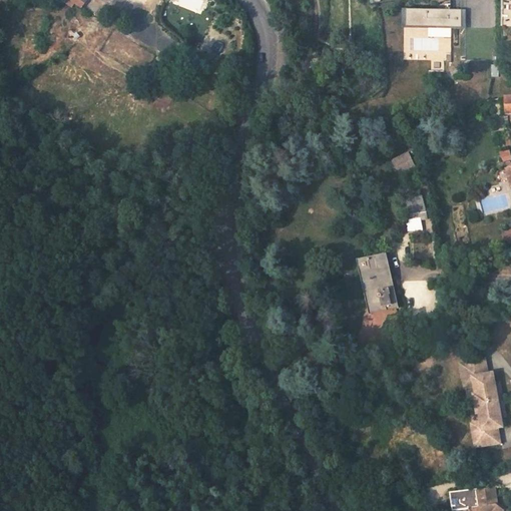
[(510,23),(510,0),(501,0),(501,24),(510,23)]
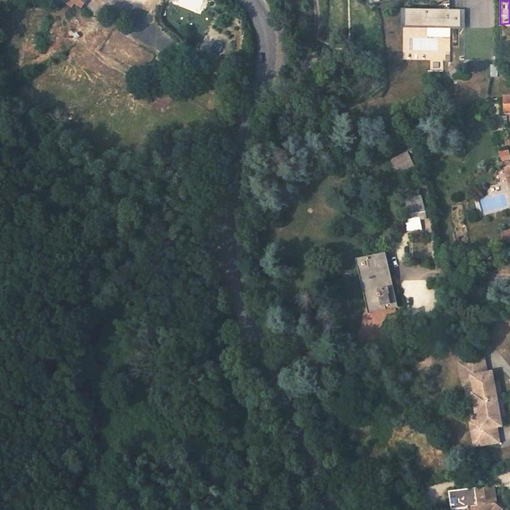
[(429,60),(425,54),(408,64),(412,71),(429,60)]
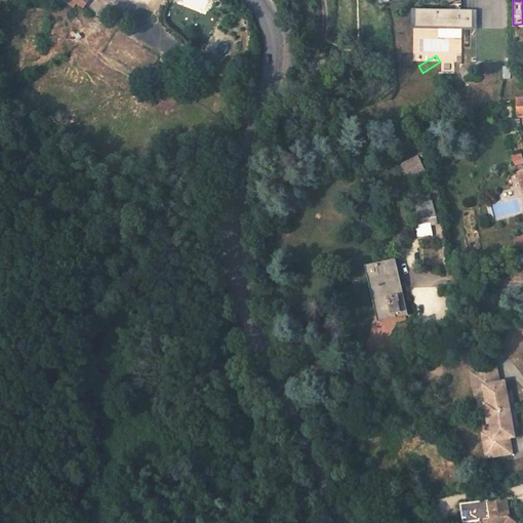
[(445,69),(440,62),(423,73),(429,80),(445,69)]
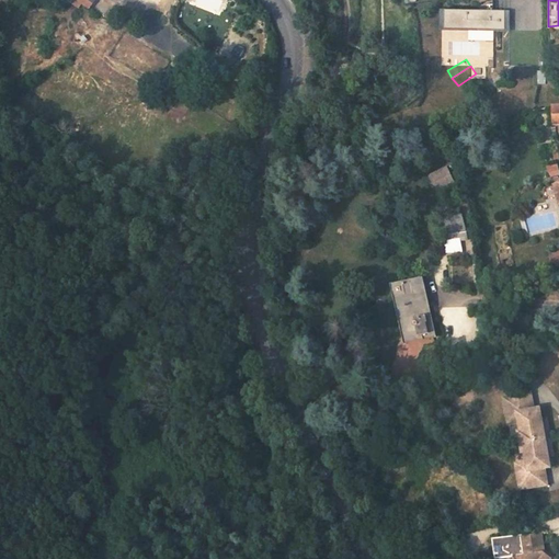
[(558,173),(557,163),(546,166),(548,177),(558,173)]
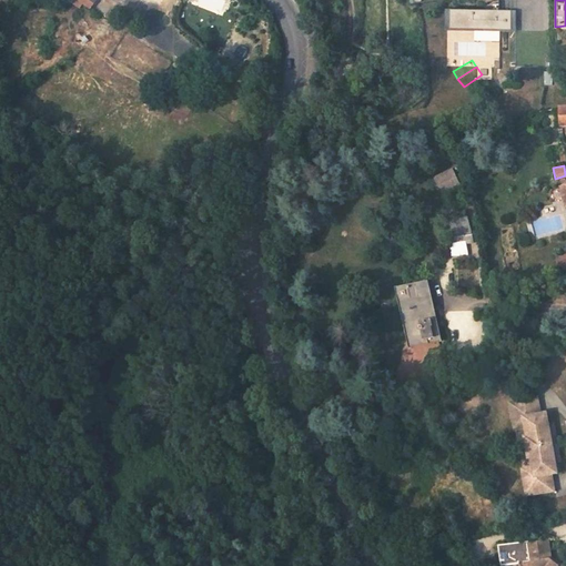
[(461,184),(452,168),(438,174),(445,189),(446,191),(461,184)]
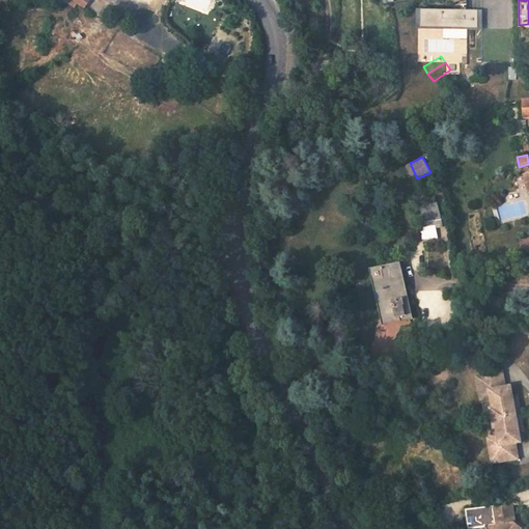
[(405,166),(412,179),(416,176),(410,164),(405,166)]
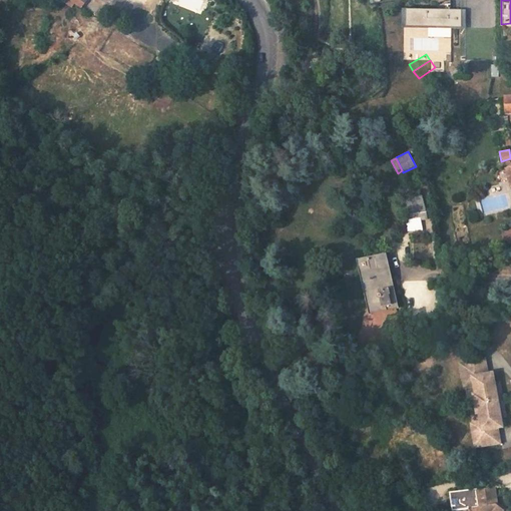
[(504,166),(497,168),(499,178),(507,176),(504,166)]
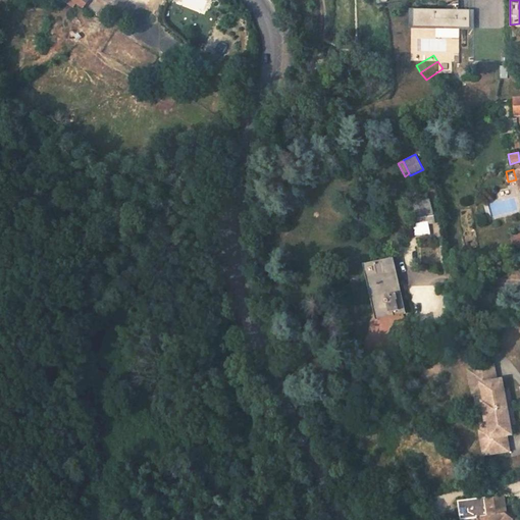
[(434,221),(428,197),(413,200),(417,224),(434,221)]
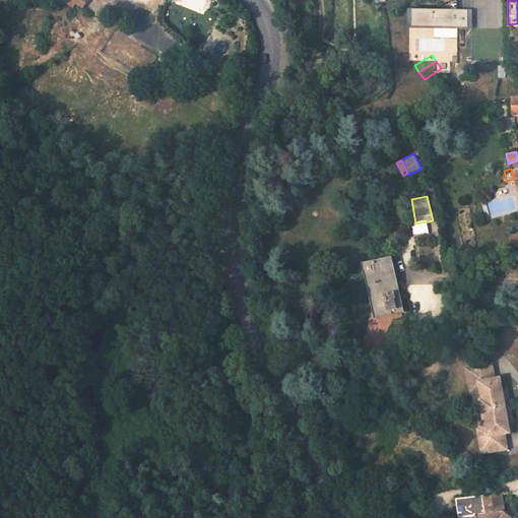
[(394,268),(391,256),(363,263),(374,312),(387,309),(394,312),(403,310),(395,276),(391,277),(390,273),(392,271),(391,268),(394,268)]
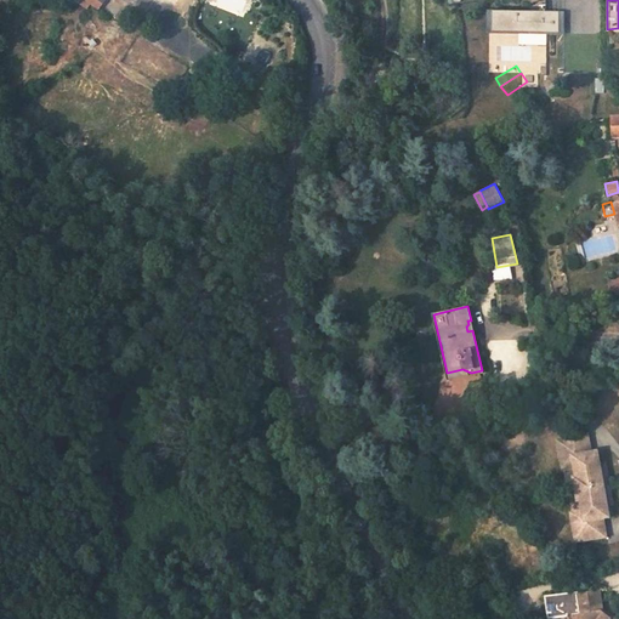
[(589,435),(558,439),(562,458),(571,455),(573,467),(577,466),(578,476),(574,477),(578,499),(581,499),(583,509),(579,509),(581,521),(573,522),(575,541),(605,538),(602,518),(600,506),(607,505),(600,464),(594,465),(591,453),(589,435)]
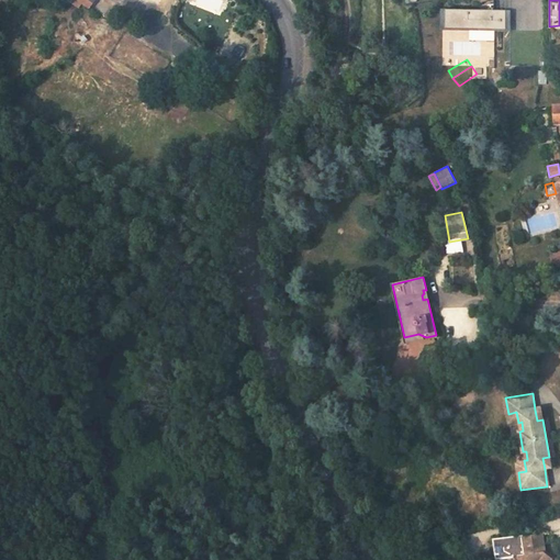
[(516,412),(508,414),(510,424),(518,423),(516,412)]
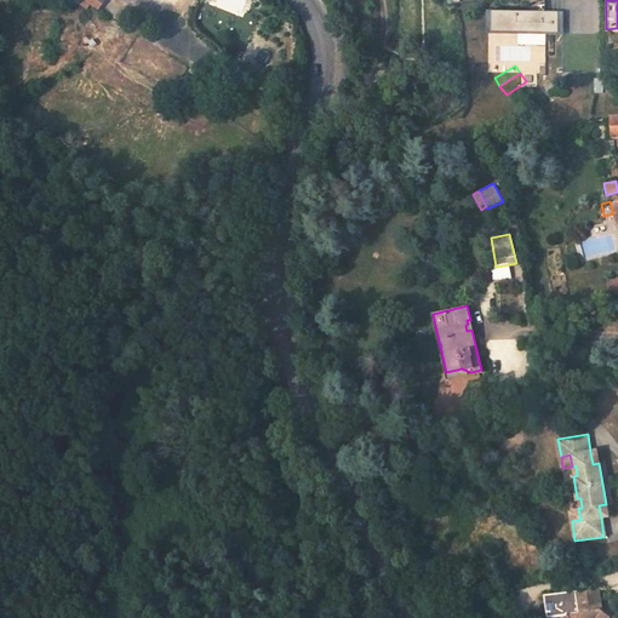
[(581,520),(578,508),(570,510),(572,521),(581,520)]
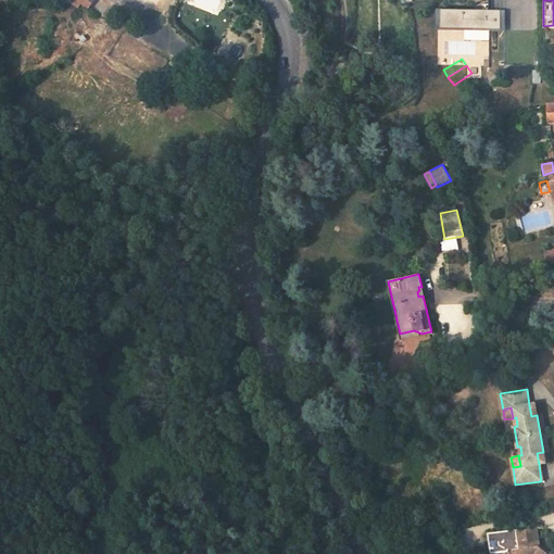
[(538,545),(534,527),(515,530),(515,527),(486,531),(489,553),(508,550),(508,553),(553,553),(553,552),(553,550),(545,552),(538,545)]
